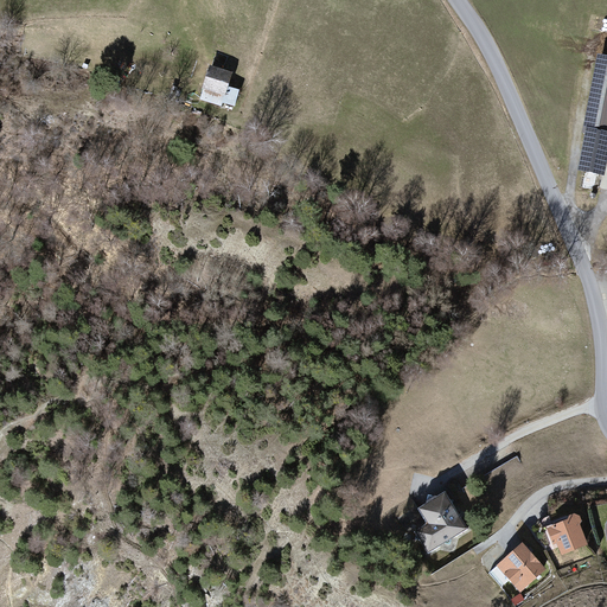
[(606,58),(599,57),(576,170),(605,176),(606,163),(606,58)]
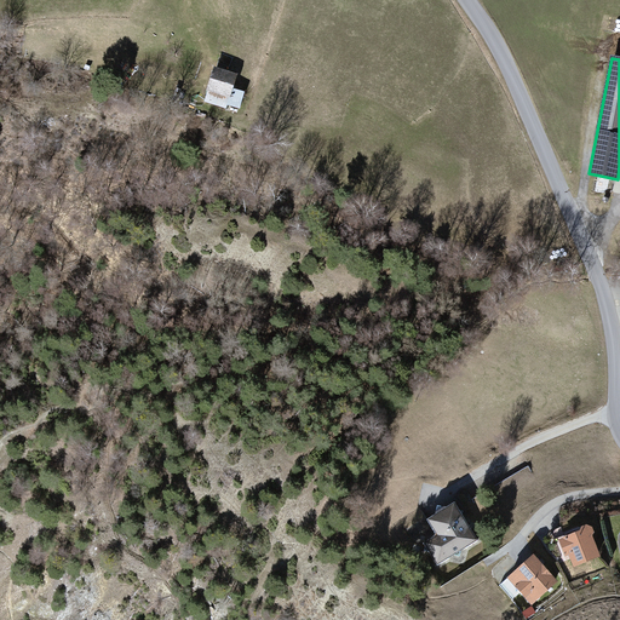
[(236,112),(246,91),(235,86),(241,73),(214,61),(200,96),(236,112)]
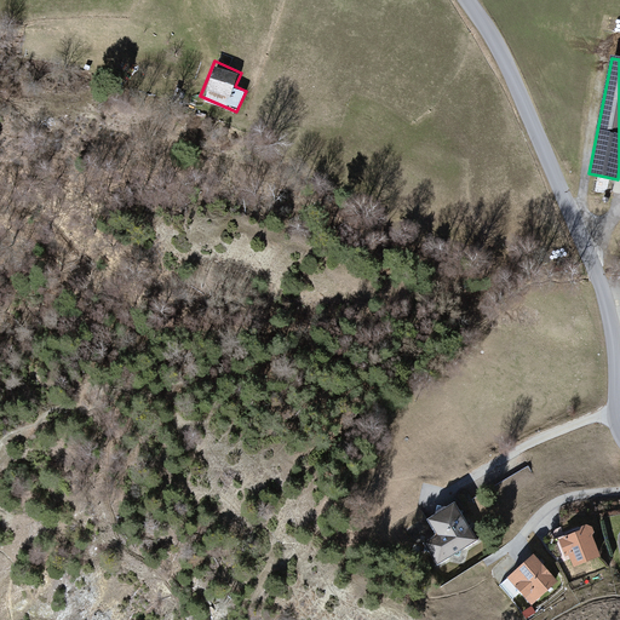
[(453,498),(429,512),(440,530),(420,541),(435,566),(478,539),(453,498)]
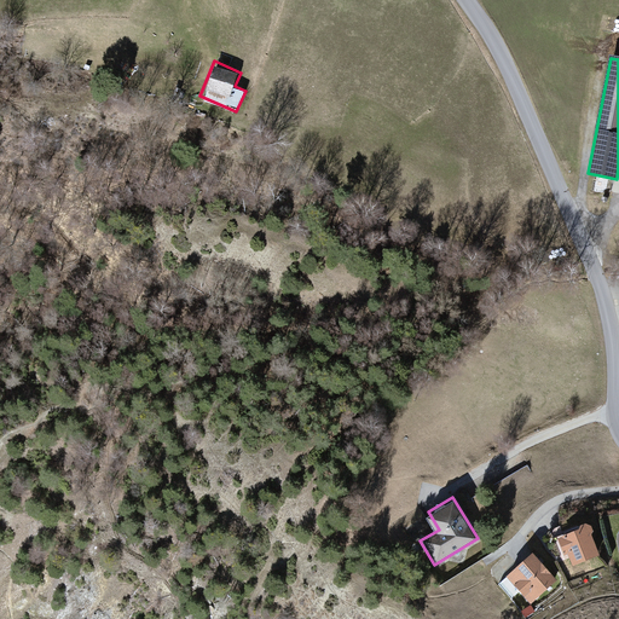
[(590,520),(557,530),(570,568),(602,559),(590,520)]
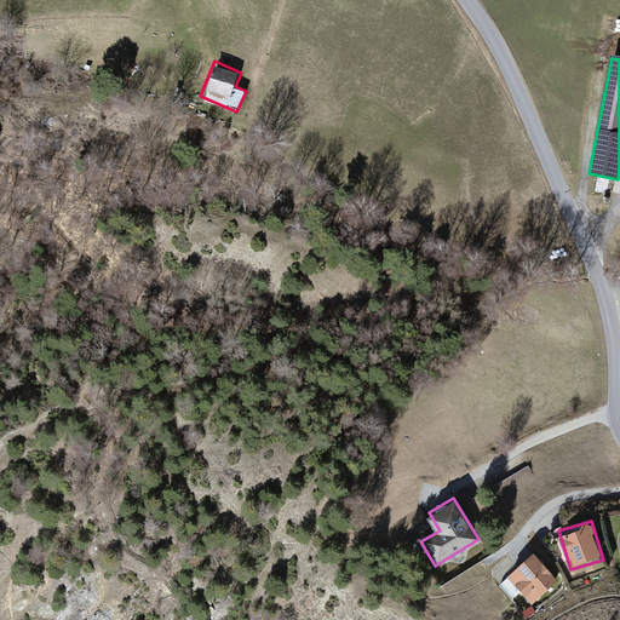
[(535,551),(503,577),(530,613),(563,587),(535,551)]
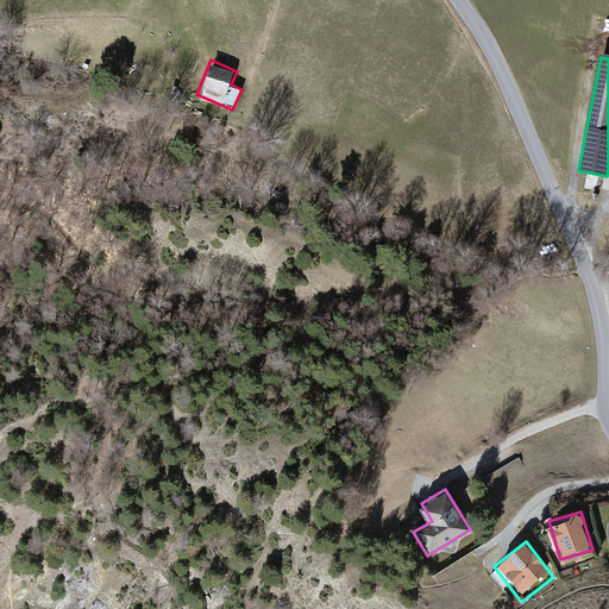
All buildings are outlined.
